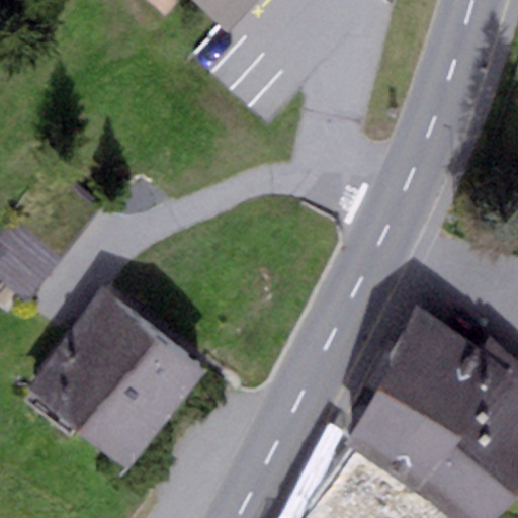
[(196,0),(229,30),(257,0),(196,0)]
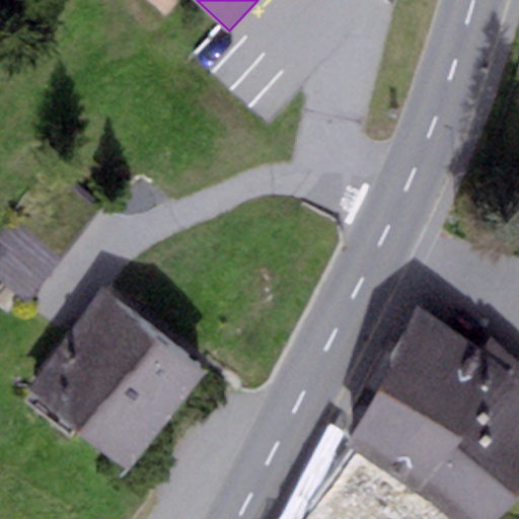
[(51,165),(0,229),(0,279),(27,300),(101,205),(51,165)]
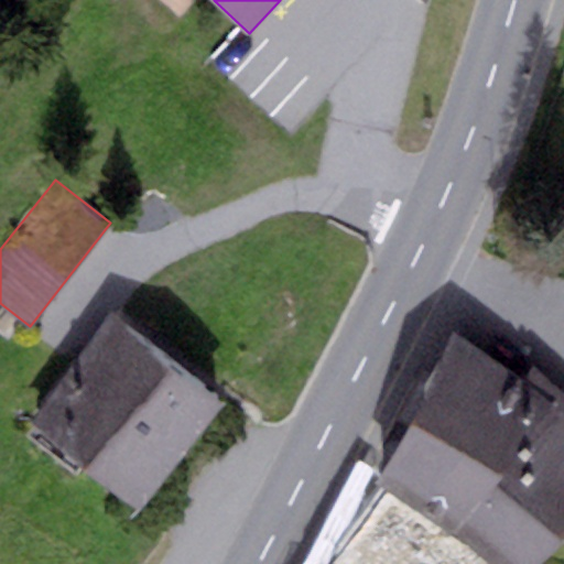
[(115,315),(30,421),(140,509),(225,402),(115,315)]
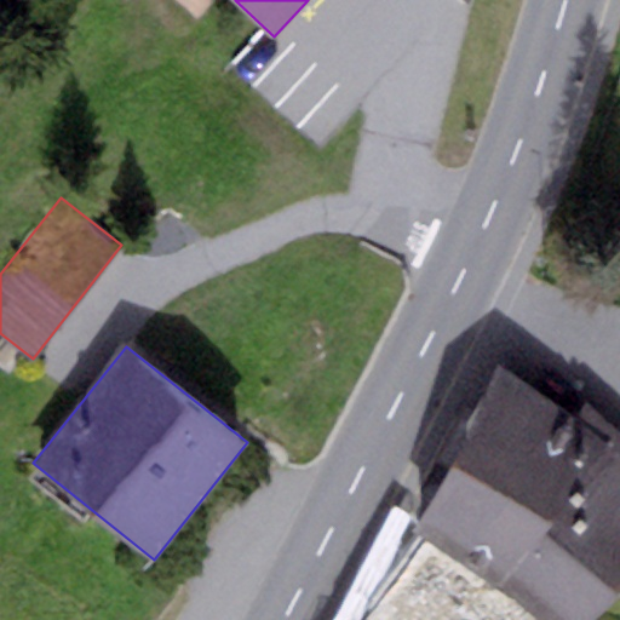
[(423,521),(505,578),(584,484),(619,515),(619,434),(586,403),(572,418),(499,365),(423,521)]
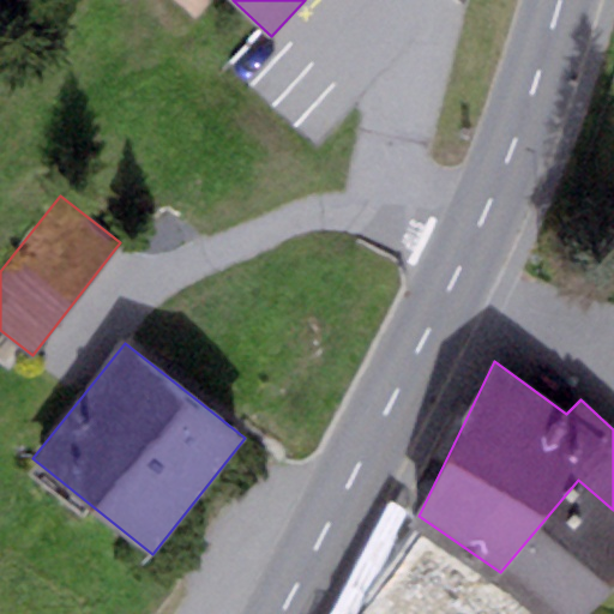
[(583,613),(613,578),(613,510),(578,480),(500,572),(549,613),(583,613)]
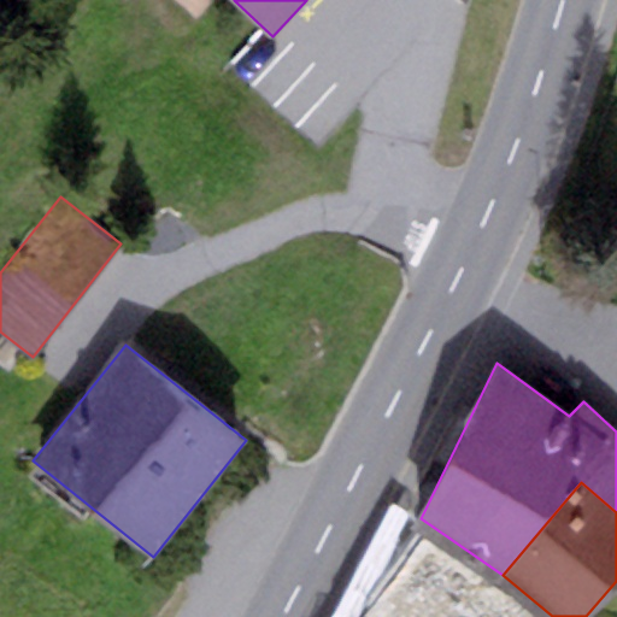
[(527,616),(427,534),(363,616),(527,616)]
